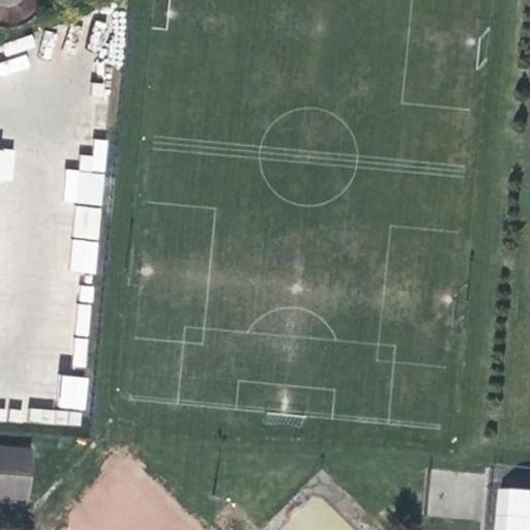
[(0,0),(0,21),(49,8),(46,0),(0,0)]
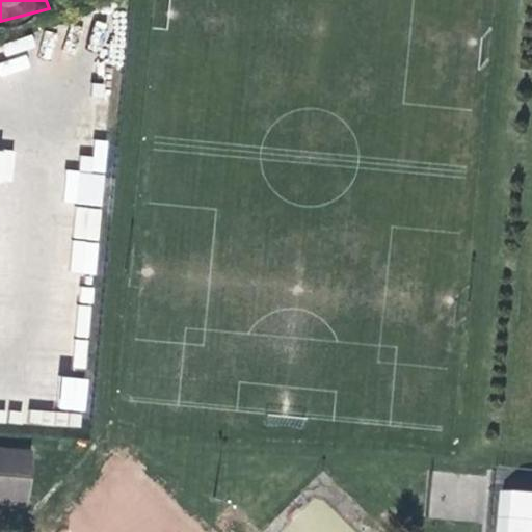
[(95,274),(108,140),(95,139),(92,156),(80,155),(79,170),(67,169),(62,202),(77,204),(70,272),(95,274)]
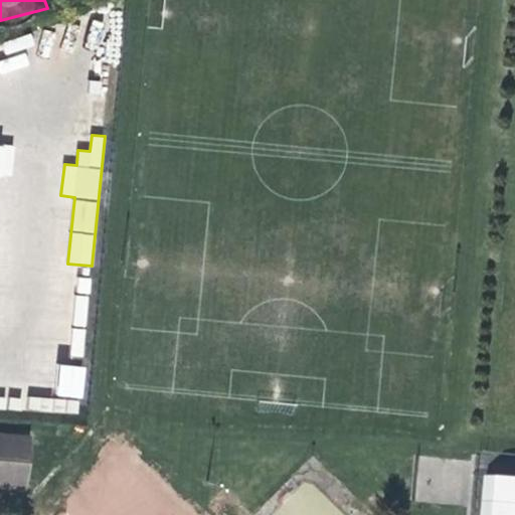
[(0,176),(12,176),(13,144),(0,144),(0,176)]
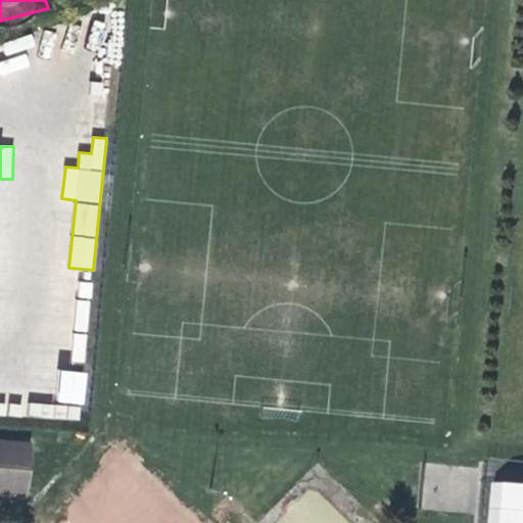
[(57,401),(84,403),(87,372),(60,370),(57,401)]
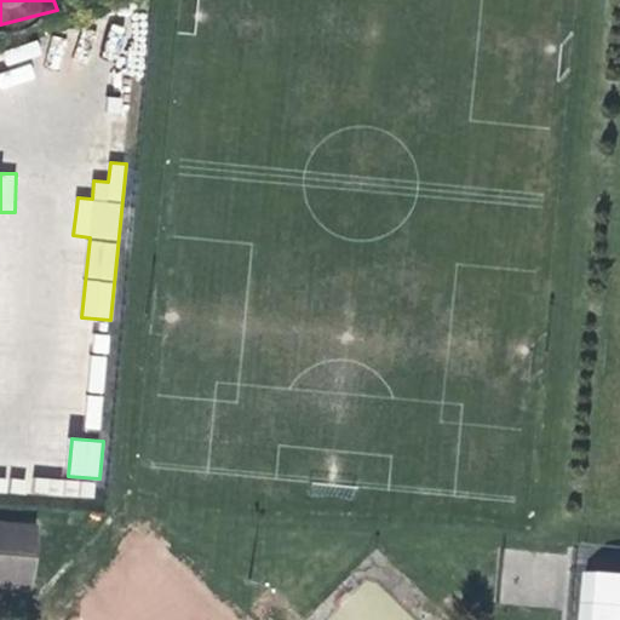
[(33,526),(0,522),(0,583),(28,586),(33,526)]
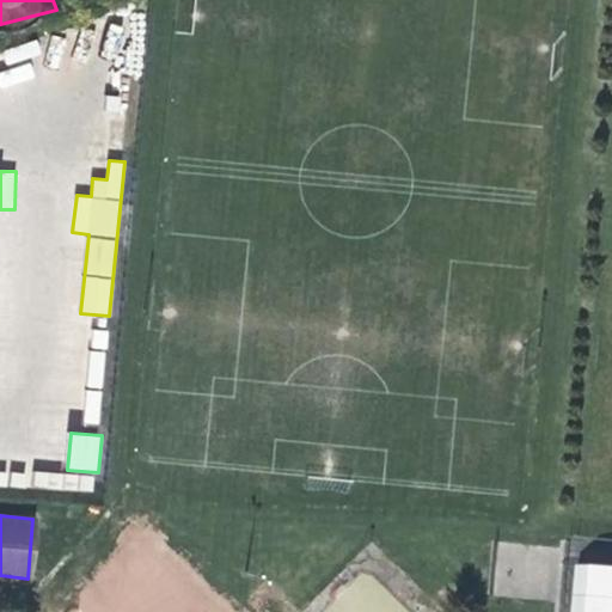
[(611,611),(611,567),(570,564),(567,611),(611,611)]
